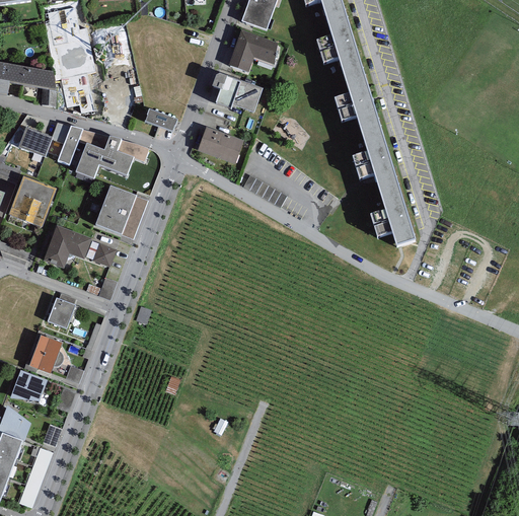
[(248,0),(241,21),(267,30),(277,0),(248,0)]
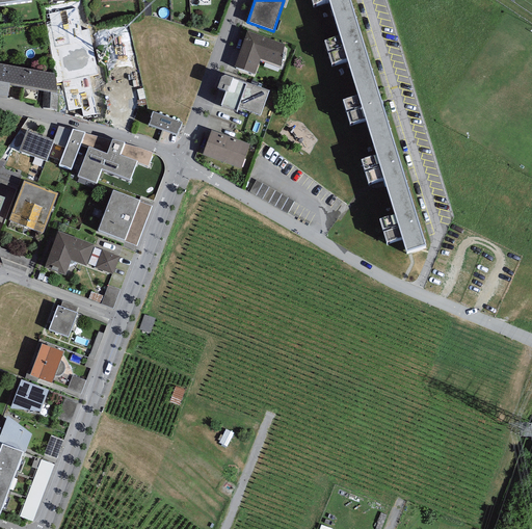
[(406,258),(425,252),(348,0),(311,0),(314,8),(328,4),(341,41),(325,46),(333,68),(347,63),(358,100),(344,105),(350,127),(366,123),(377,160),(362,164),(368,187),(383,183),(395,219),(379,225),(387,246),(402,242),(406,258)]
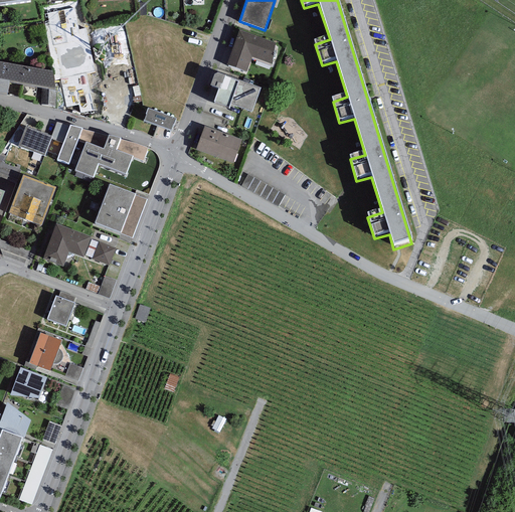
[(73,5),(47,10),(48,18),(44,19),(52,68),(53,69),(55,77),(60,76),(87,70),(95,69),(87,25),(78,26),(73,5)]
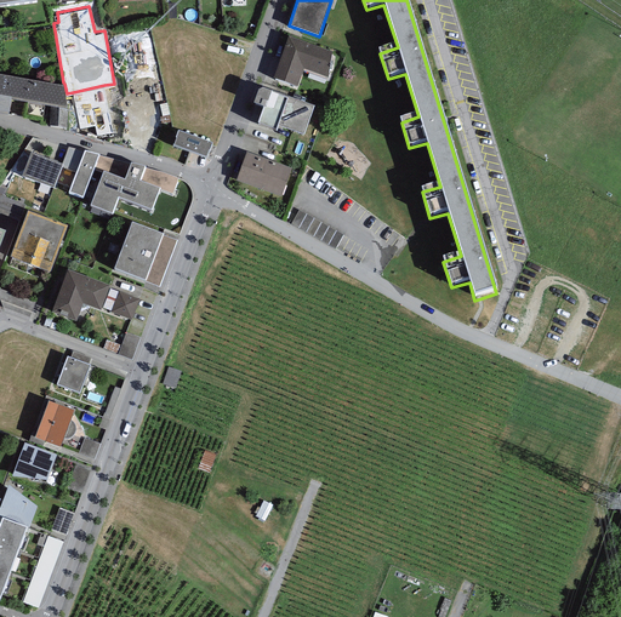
[(332,52),(289,36),(273,78),(297,87),(303,69),(328,78),(332,52)]
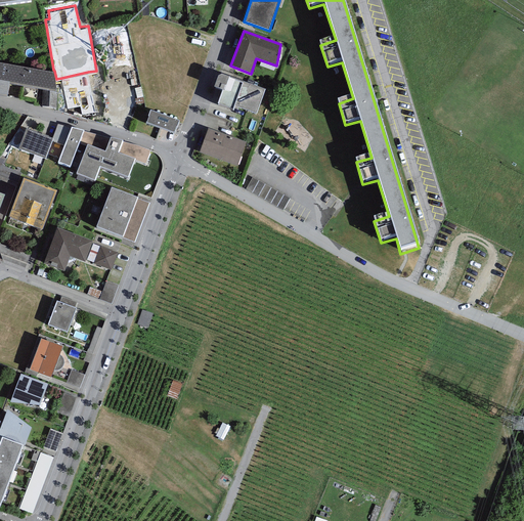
[(56,104),(57,89),(56,79),(54,71),(53,70),(0,58),(0,77),(43,86),(42,101),(56,104)]
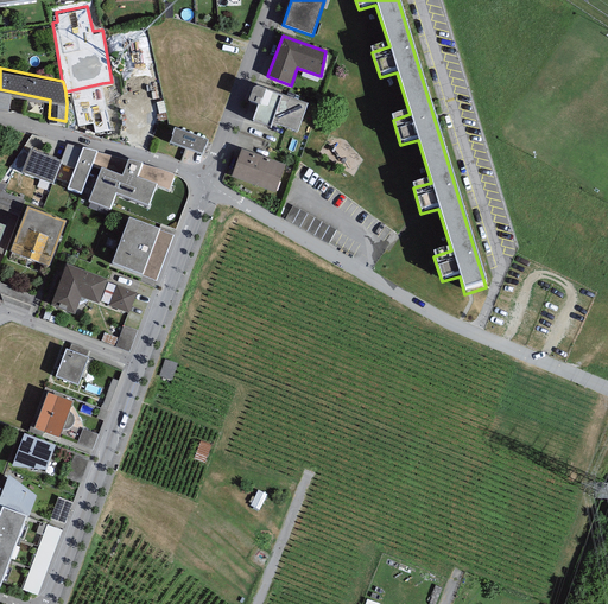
[(111,127),(102,83),(71,90),(80,124),(93,121),(95,131),(111,127)]
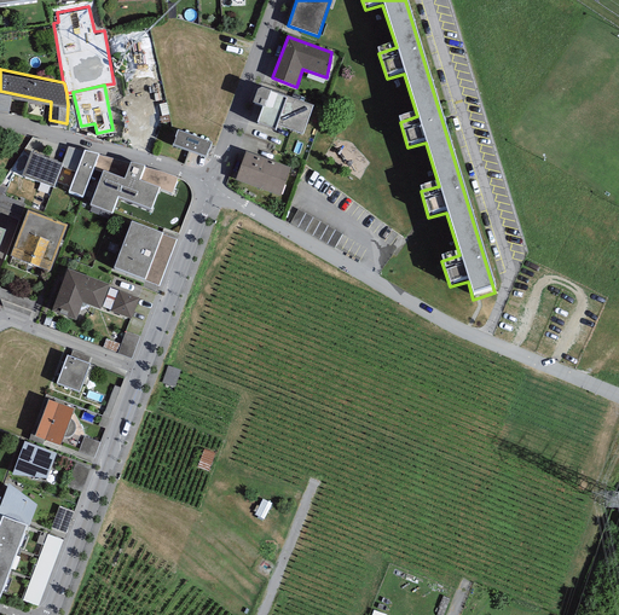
[(287,100),(261,91),(259,91),(253,105),(262,109),(258,125),(276,132),(277,127),(302,137),(313,108),(288,98),(287,100)]
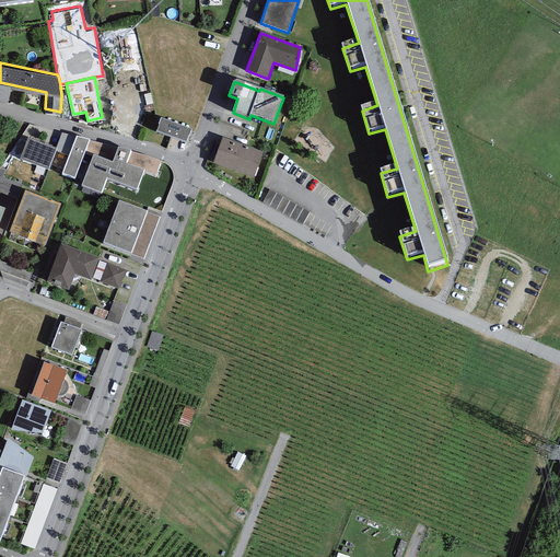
[(191,130),(161,119),(156,132),(186,142),(191,130)]
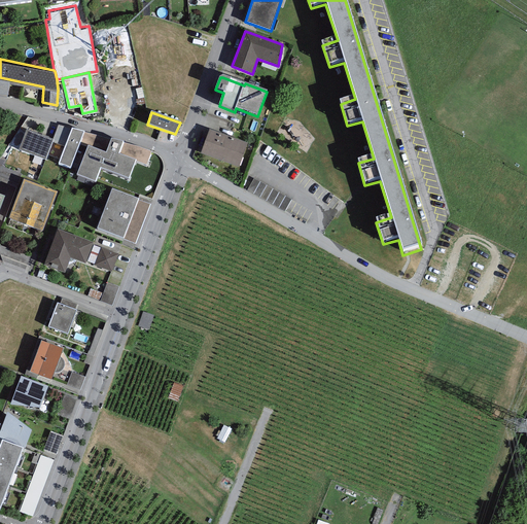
[(83,133),(71,128),(59,164),(70,168),(83,133)]
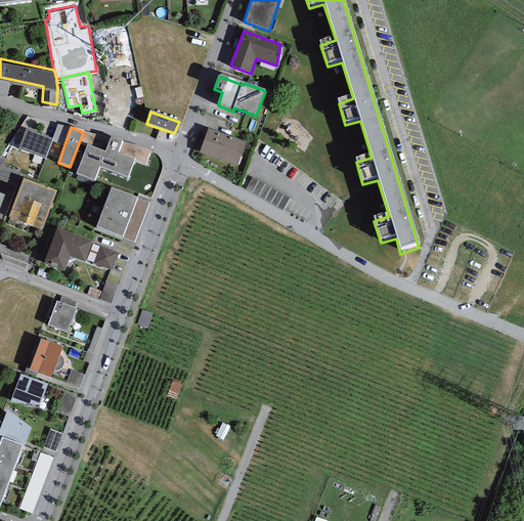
[(53,139),(27,129),(18,149),(45,160),(53,139)]
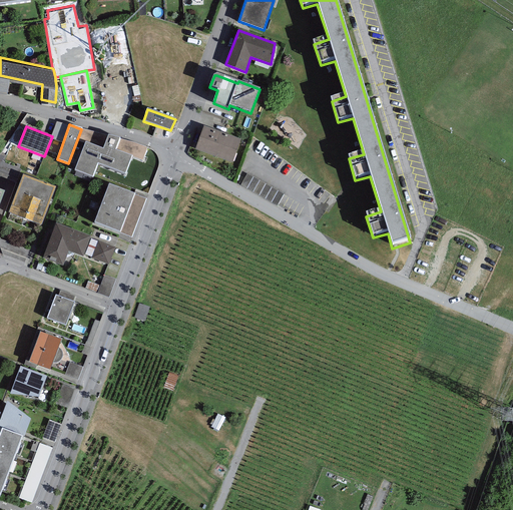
[(240,139),(203,126),(194,149),(232,163),(240,139)]
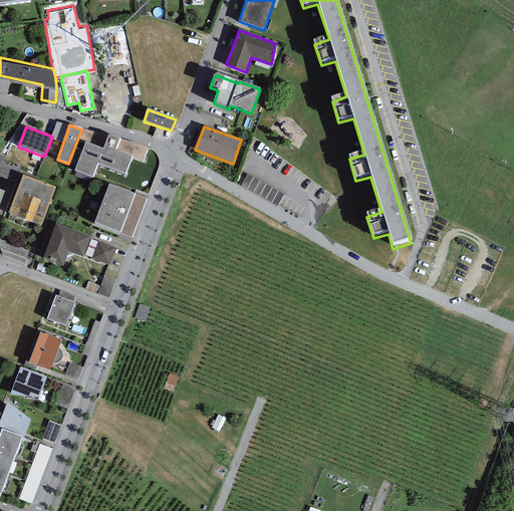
[(86,141),(75,172),(93,179),(98,166),(125,175),(132,158),(118,153),(122,141),(106,136),(102,147),(86,141)]
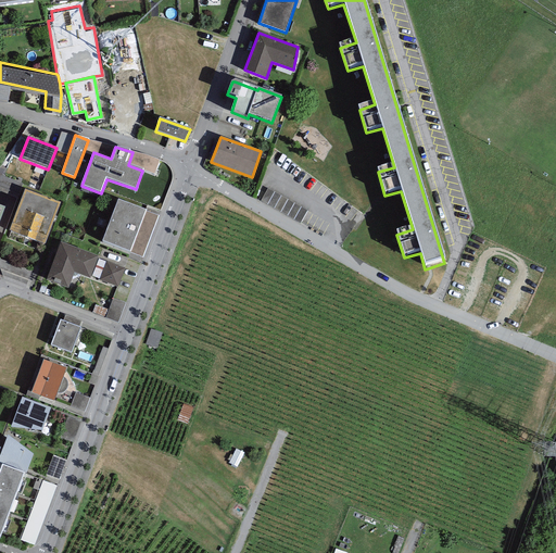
[(60,203),(25,189),(10,230),(46,244),(60,203)]
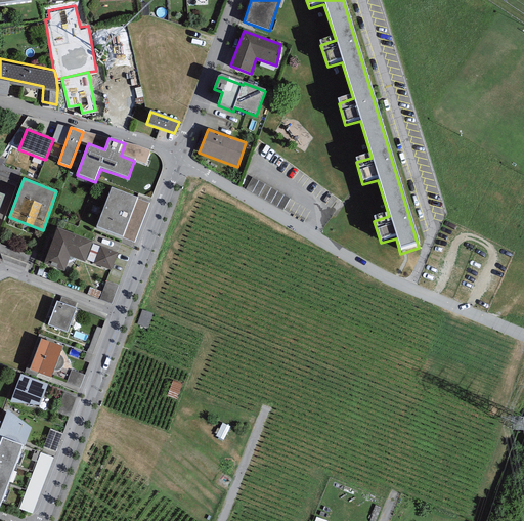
[(123,239),(124,236),(138,200),(112,189),(96,228),(123,239)]
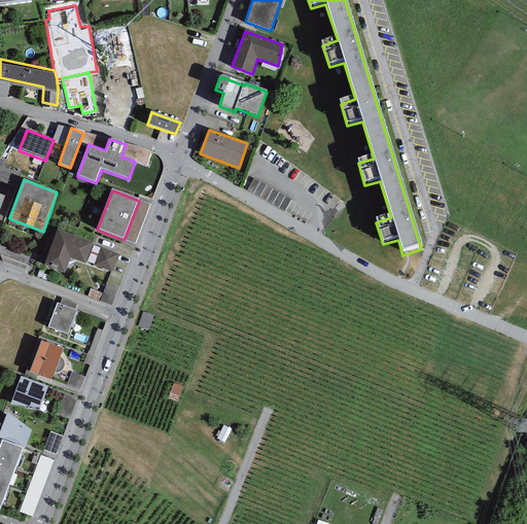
[(140,199),(139,201),(125,238),(135,242),(150,203),(140,199)]
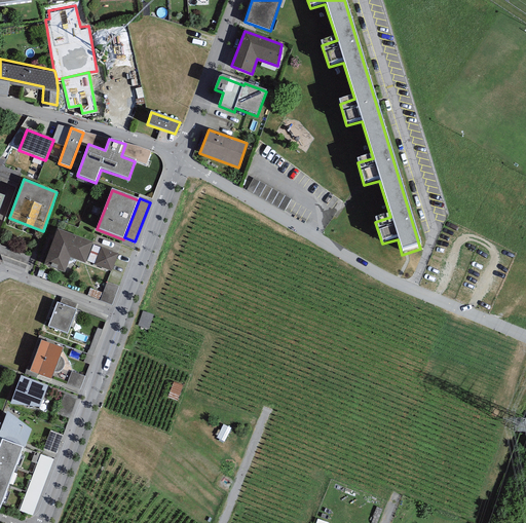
[(92,244),(58,230),(44,265),(65,273),(70,259),(85,264),(87,259),(92,244)]
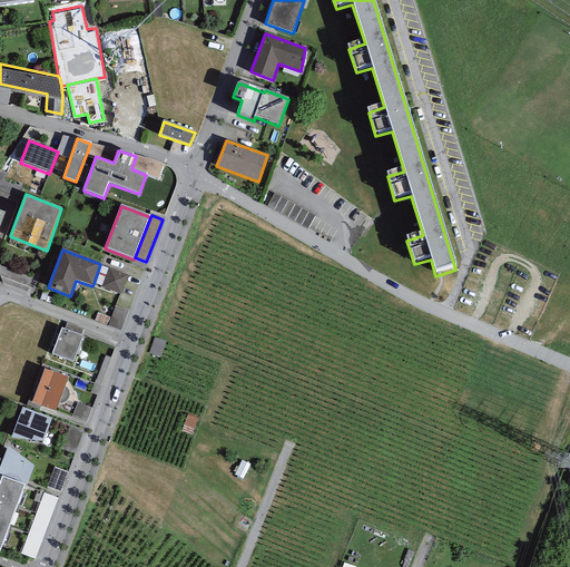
[(102,283),(109,266),(101,263),(100,264),(95,281),(102,283)]
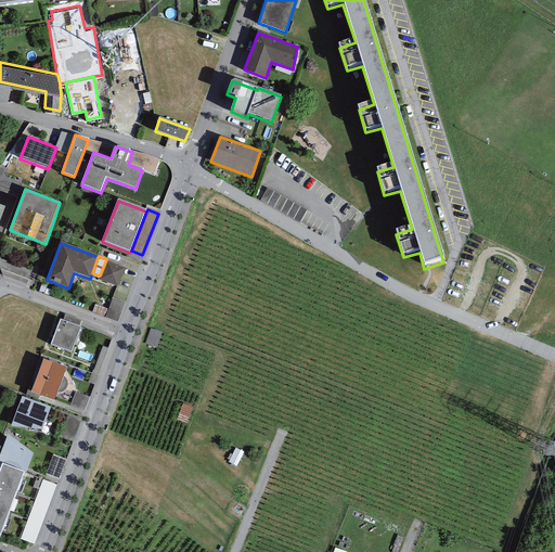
[(125,267),(106,259),(100,276),(99,278),(118,284),(125,267)]
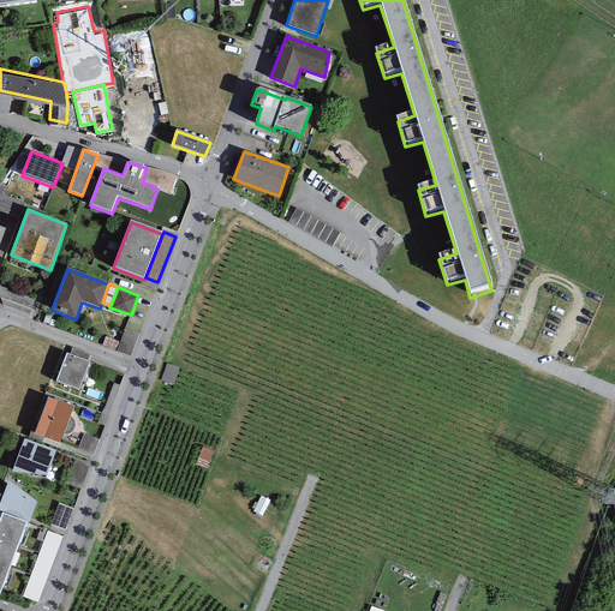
[(139,330),(125,325),(117,346),(131,352),(139,330)]
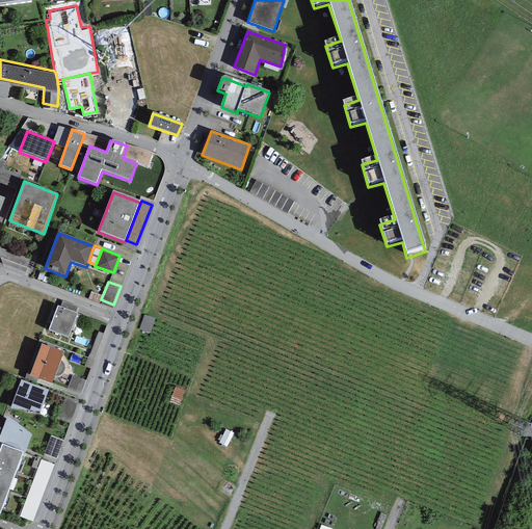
[(100,299),(103,292),(91,288),(88,295),(100,299)]
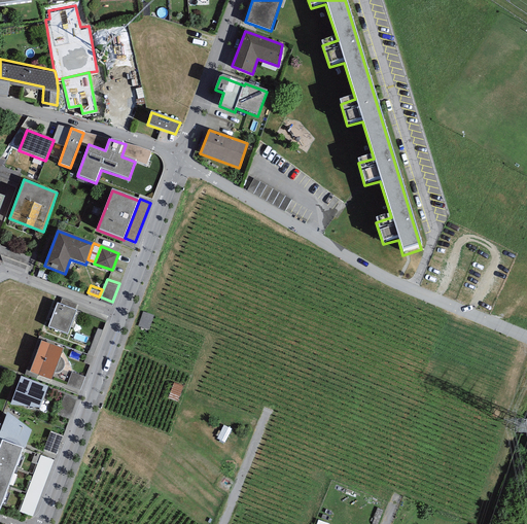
[(77,306),(57,298),(47,322),(68,329),(77,306)]
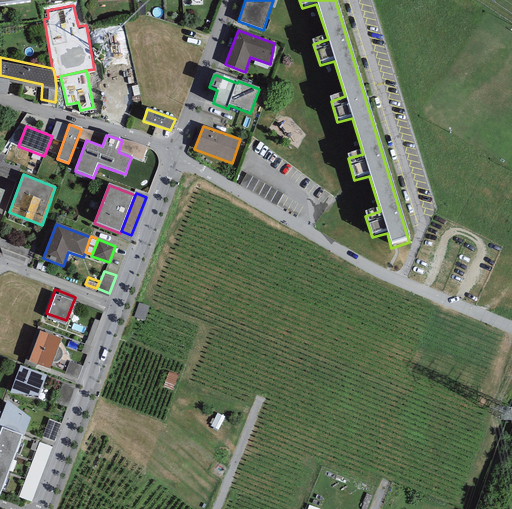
[(146,320),(150,306),(140,303),(136,317),(146,320)]
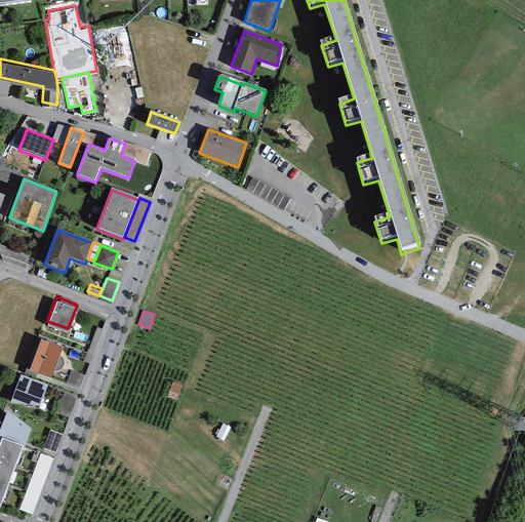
[(103,325),(97,324),(87,349),(92,351),(103,325)]
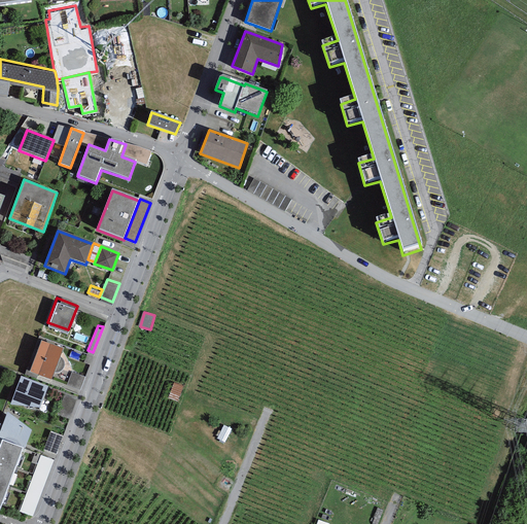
[(63,344),(41,336),(30,368),(51,376),(63,344)]
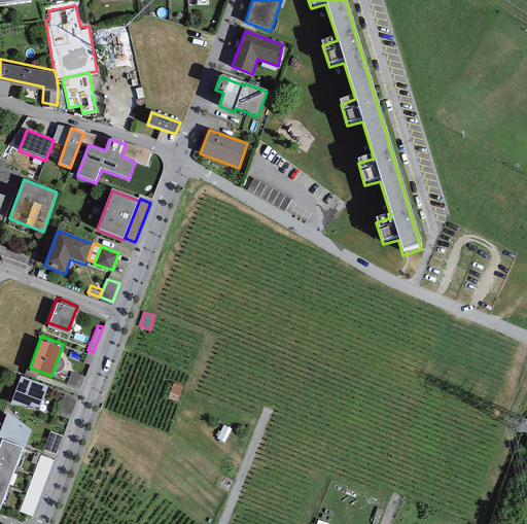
[(90,361),(93,352),(88,350),(84,359),(90,361)]
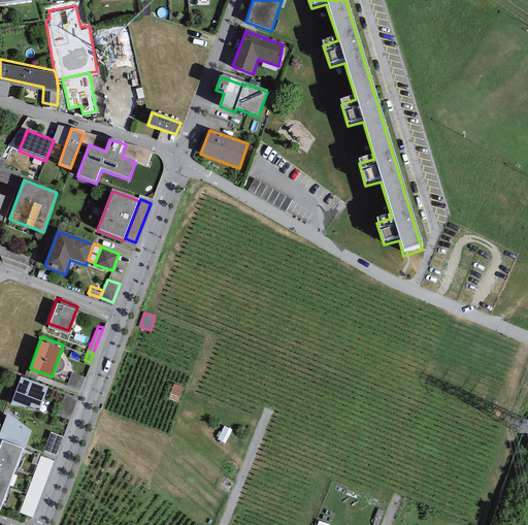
[(85,374),(72,369),(67,383),(80,387),(85,374)]
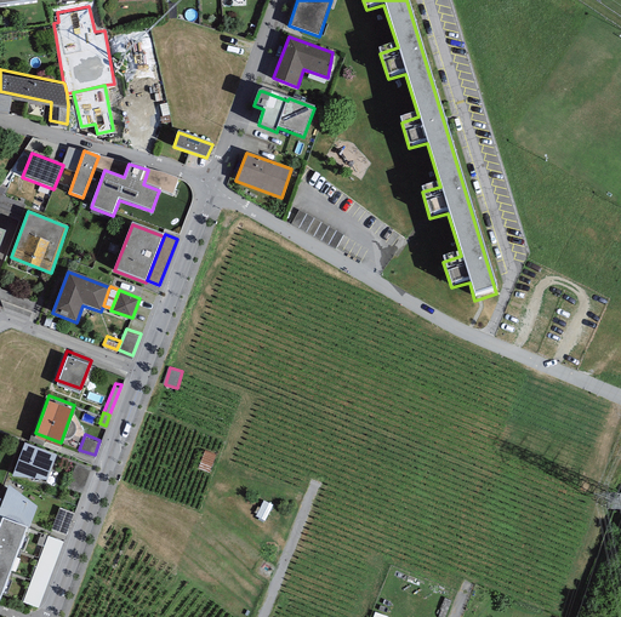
[(56,450),(24,438),(12,472),(47,475),(56,450)]
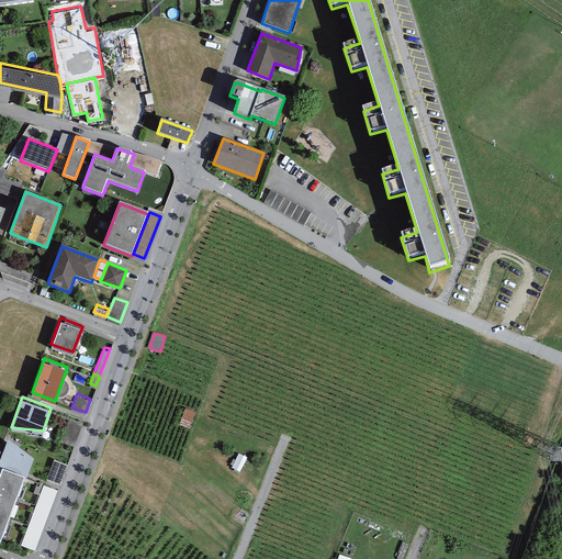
[(60,438),(74,444),(81,422),(68,417),(60,438)]
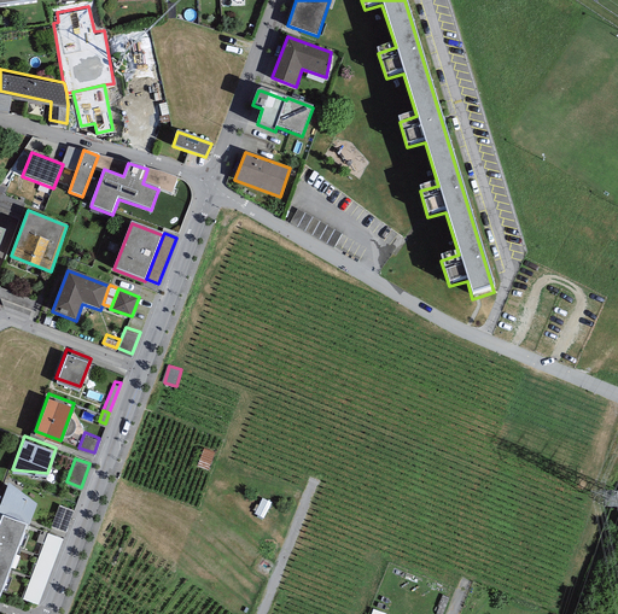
[(36,498),(9,477),(0,500),(0,508),(3,509),(27,519),(29,520),(36,498)]
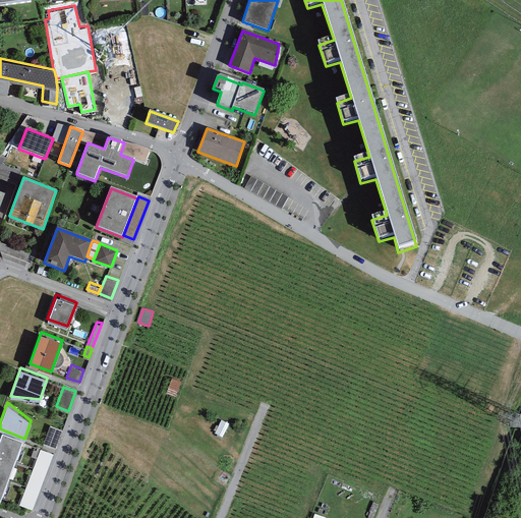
[(62,427),(49,422),(42,442),(55,446),(62,427)]
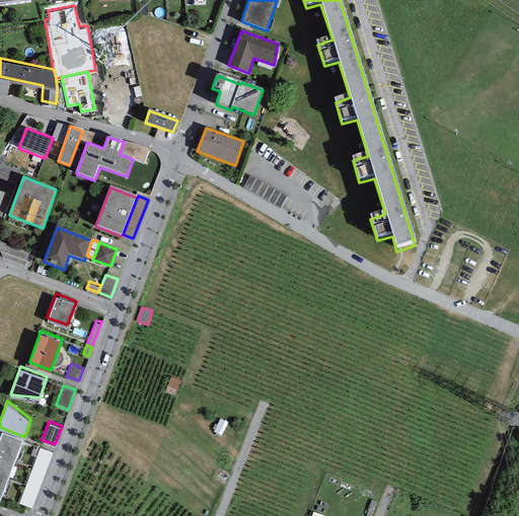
[(0,495),(22,436),(2,428),(0,433),(0,495)]
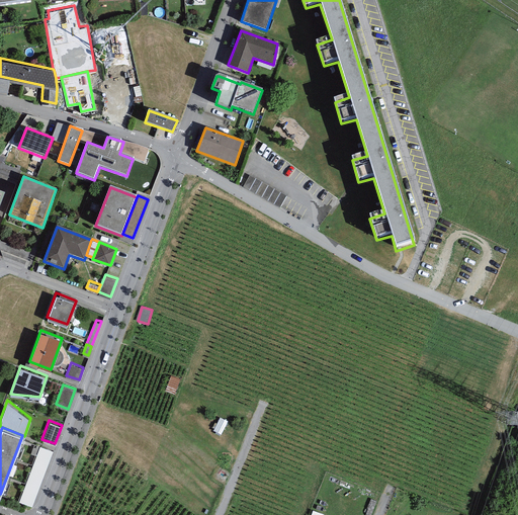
[(53,448),(40,444),(19,499),(31,504),(53,448)]
